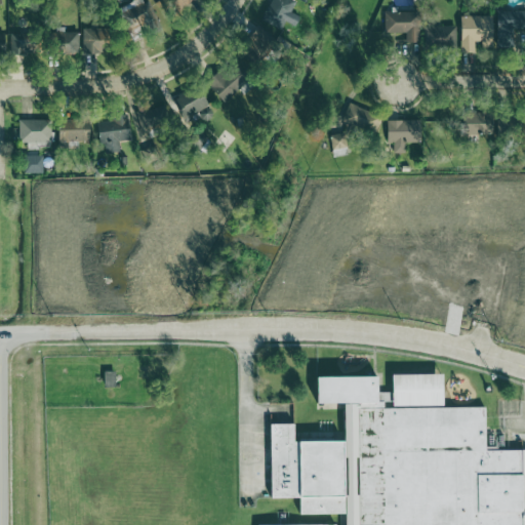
[(157,24),(148,0),(134,0),(131,1),(142,29),(157,24)]
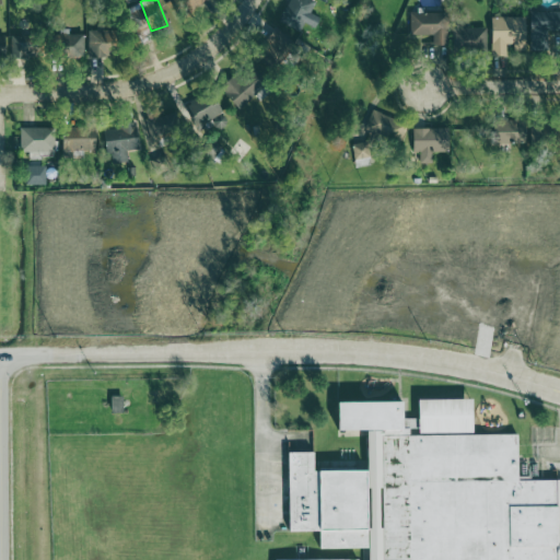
[(317,2),(313,0),(290,0),(280,22),(300,33),(305,23),(317,28),(323,19),(312,12),(317,2)]
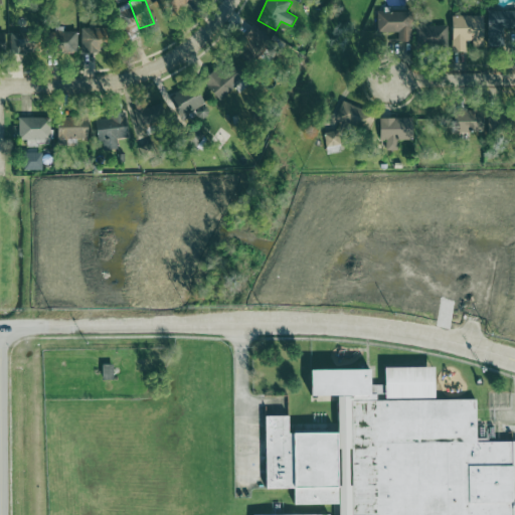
[(490,46),(504,46),(504,40),(514,39),(514,10),(489,10),(490,46)]
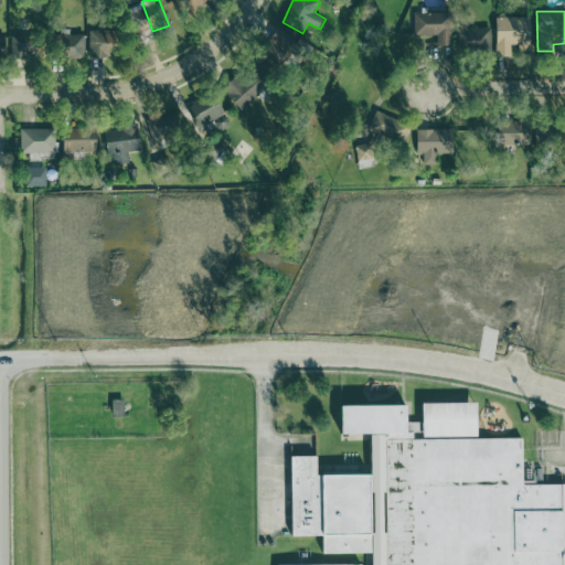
[(451,12),(414,13),(415,36),(437,35),(438,46),(452,45),(451,12)]
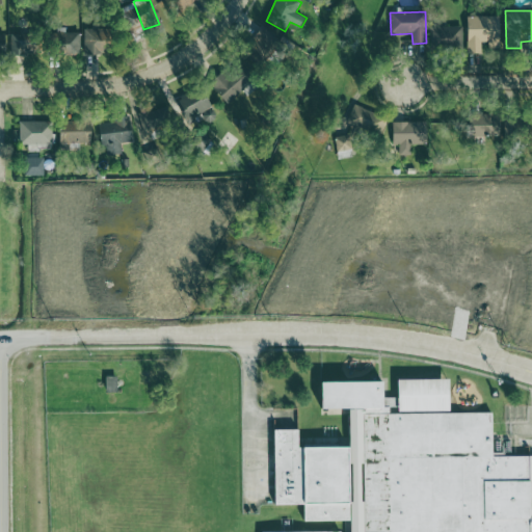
[(469,53),(483,53),(483,42),(501,42),(502,17),(469,16),(469,53)]
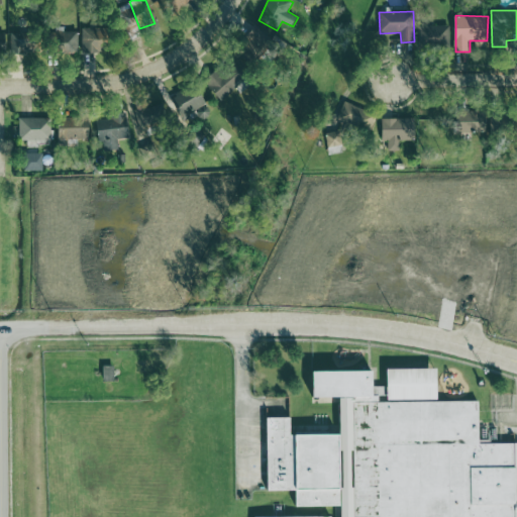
[(450,26),(418,26),(418,47),(450,46),(450,26)]
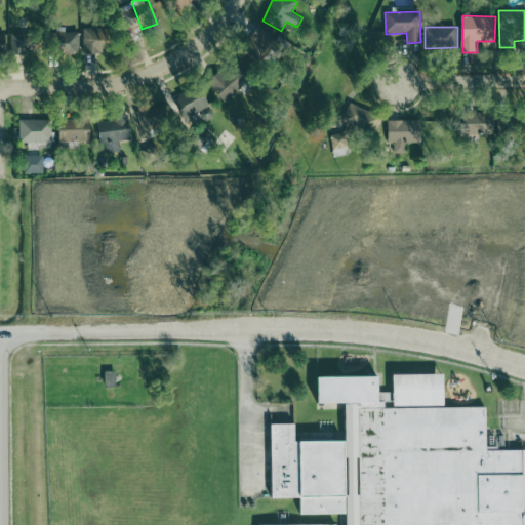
[(85,53),(115,52),(115,28),(84,29),(85,53)]
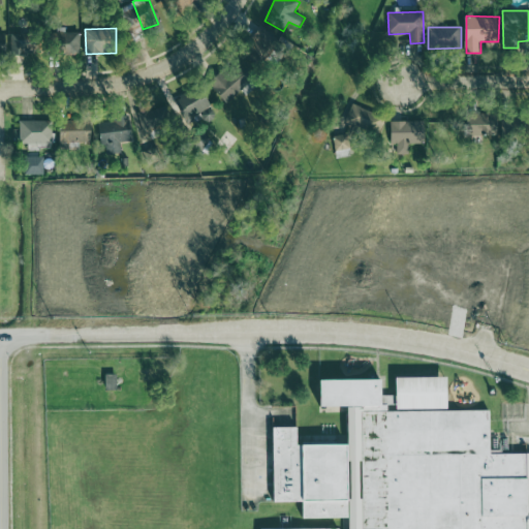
[(275,45),(274,29),(255,30),(256,48),(275,45)]
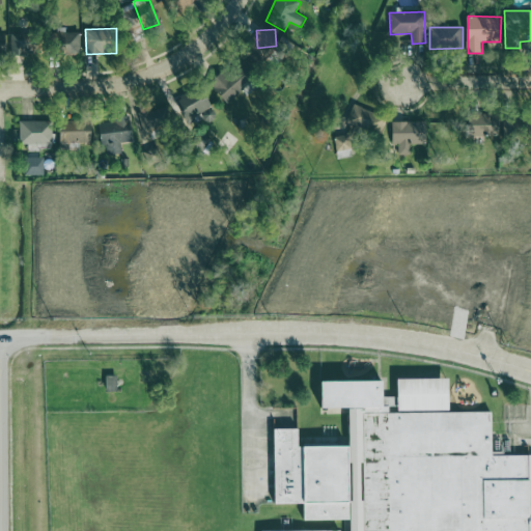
[(5,32),(0,33),(0,54),(9,53),(5,32)]
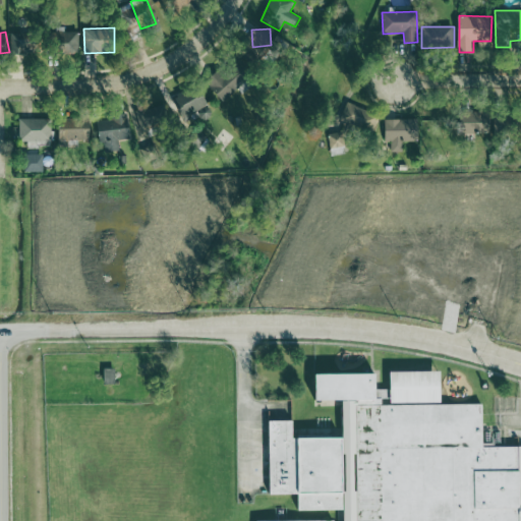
[(79,52),(79,32),(56,33),(57,53),(79,52)]
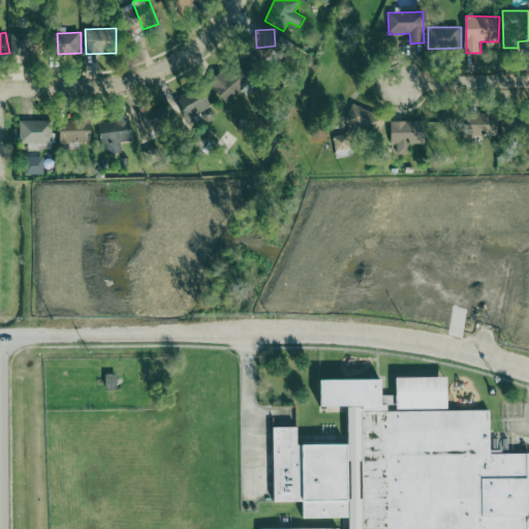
[(11,54),(42,55),(43,34),(12,33),(11,54)]
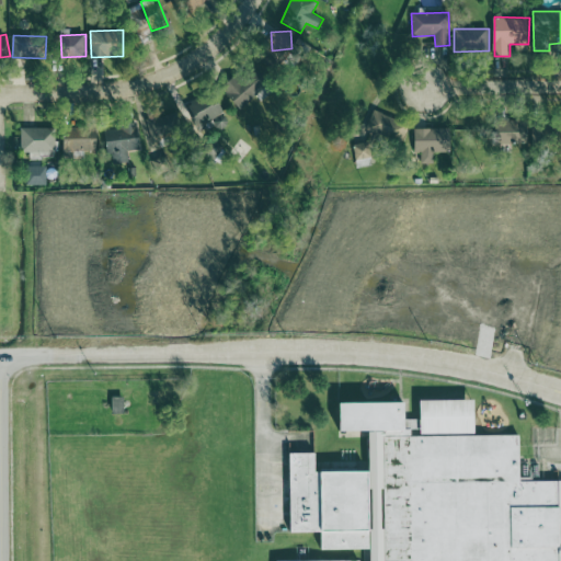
[(425,57),(437,56),(435,42),(423,43),(425,57)]
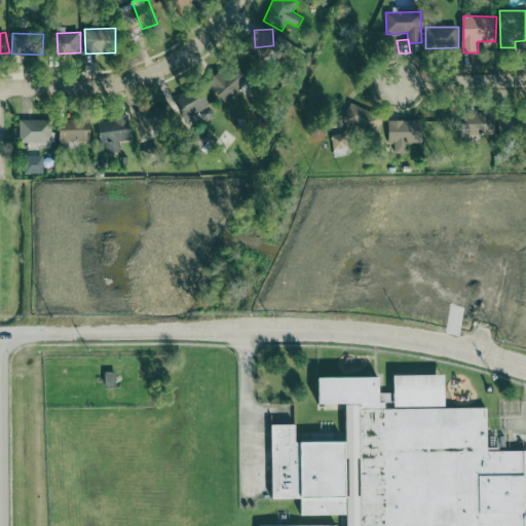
[(227,76),(224,71),(210,80),(223,101),(250,84),(239,68),(227,76)]
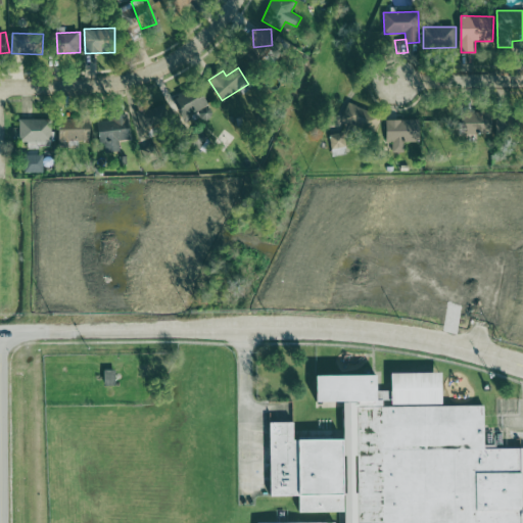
[(210,108),(201,86),(176,96),(184,119),(210,108)]
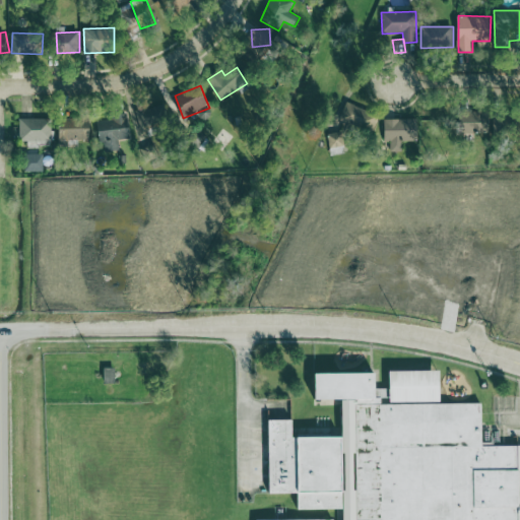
[(141,133),(172,124),(166,103),(135,111),(141,133)]
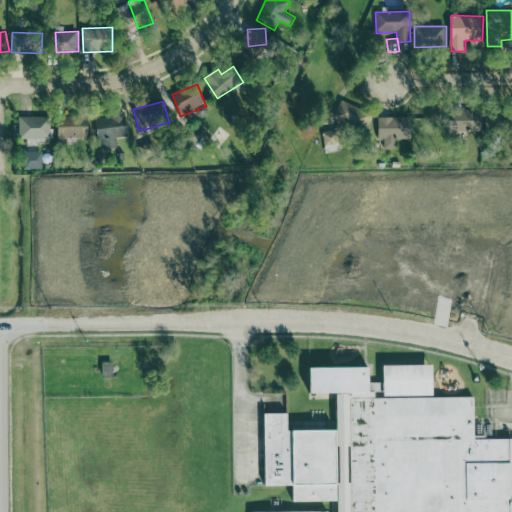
[(367,130),(374,114),(342,101),(335,117),(367,130)]
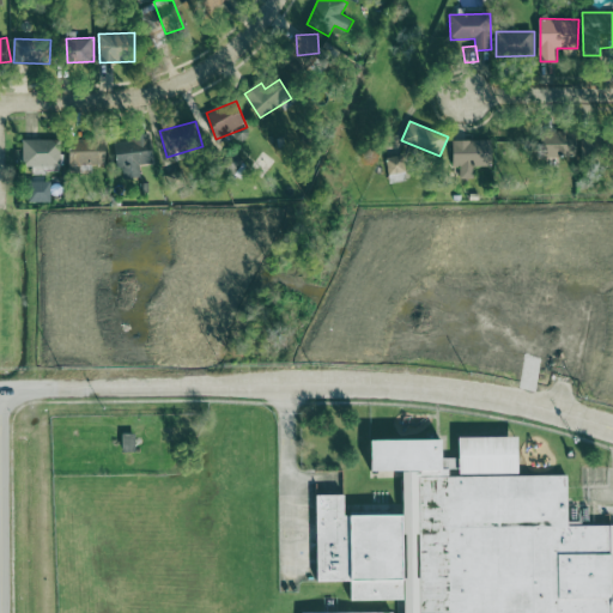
[(580,156),(580,131),(547,132),(548,157),(580,156)]
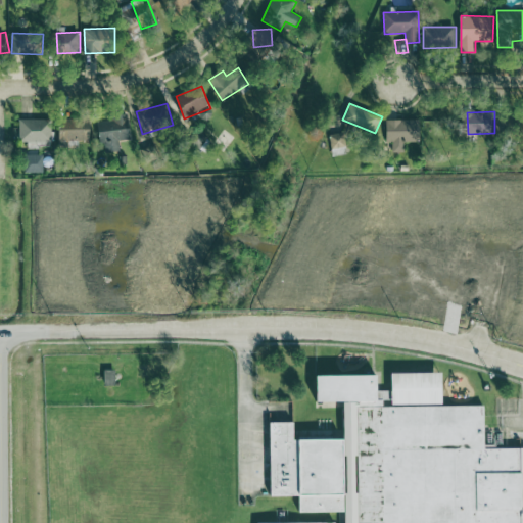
[(113,120),(98,122),(103,153),(121,151),(120,141),(133,139),(129,114),(112,117),(113,120)]
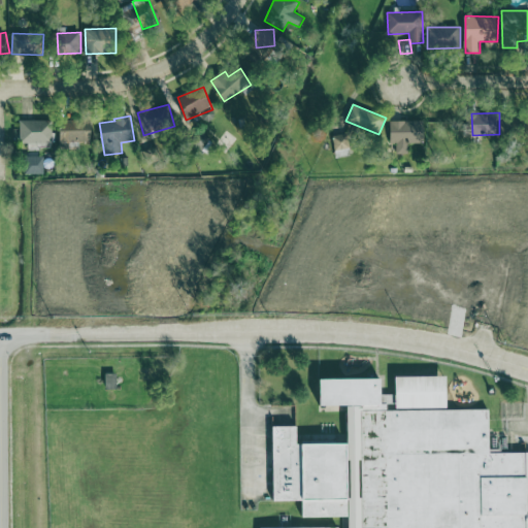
[(92,120),(60,121),(61,150),(72,149),(72,142),(93,141),(92,120)]
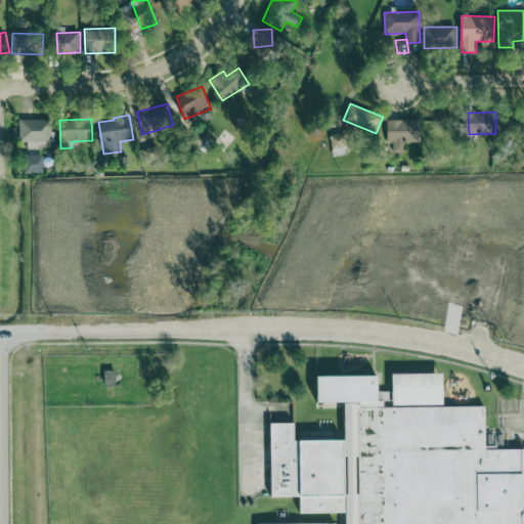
[(19,120),(20,142),(52,141),(52,120),(19,120)]
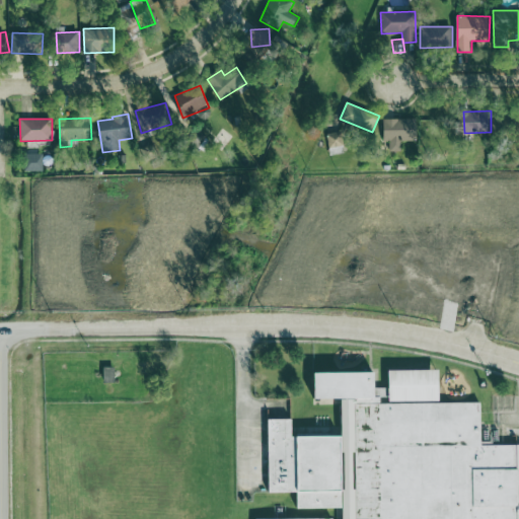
[(384,119),(385,142),(390,142),(390,151),(402,151),(402,141),(419,141),(419,119),(384,119)]
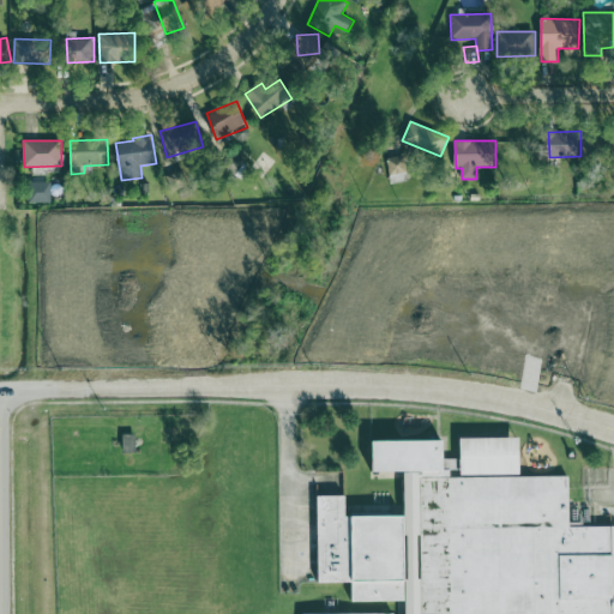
[(387,157),(390,175),(408,173),(405,156),(387,157)]
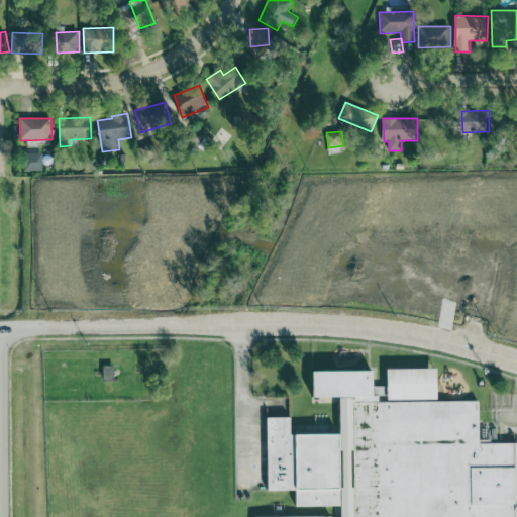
[(43,152),(25,153),(25,172),(43,171),(43,152)]
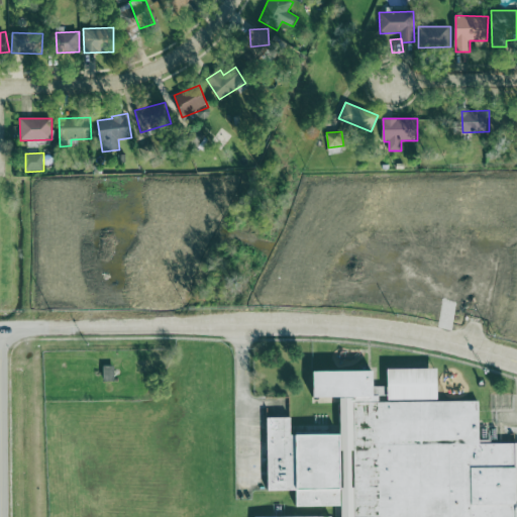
[(103,381),(115,381),(115,367),(103,366),(103,381)]
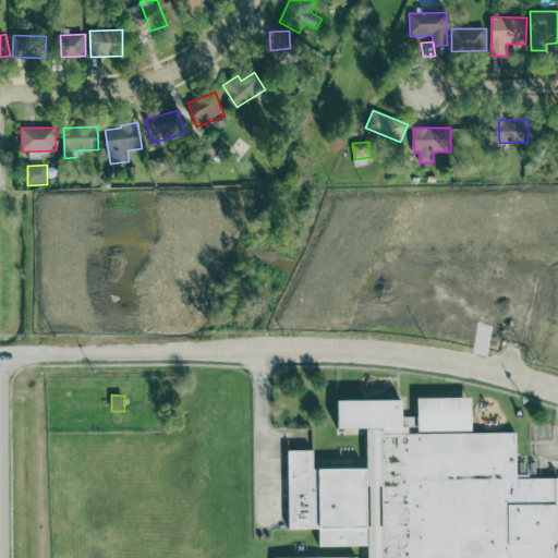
[(557,557),(557,478),(519,478),(519,433),(475,433),(475,398),(421,398),(421,417),(407,417),(407,400),(342,400),(342,429),(370,429),(370,470),(316,470),(316,451),(290,451),(290,530),(322,530),(322,547),(372,547),(371,557),(360,557),(361,557),(277,557),(276,557),(557,557)]
